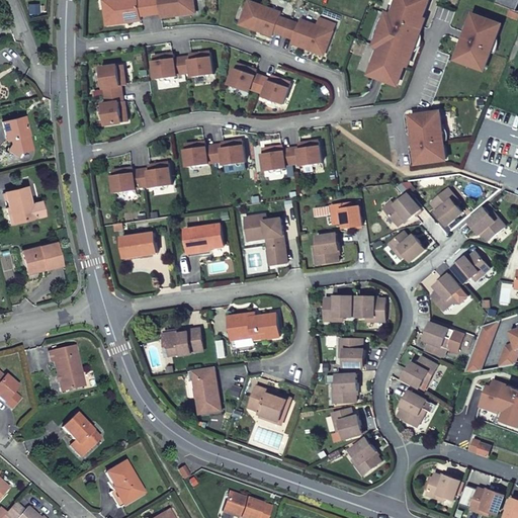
[(104,0),(108,24),(142,19),(141,15),(152,14),(149,0),(104,0)]
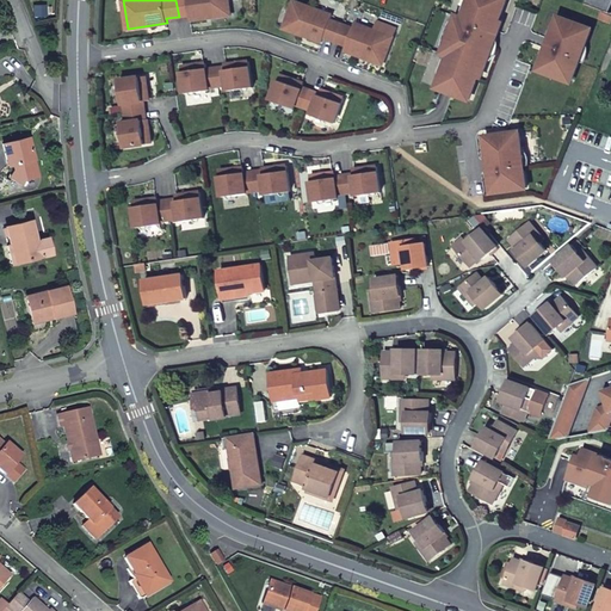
[(176,0),(179,17),(190,14),(191,20),(230,14),(228,0),(176,0)]
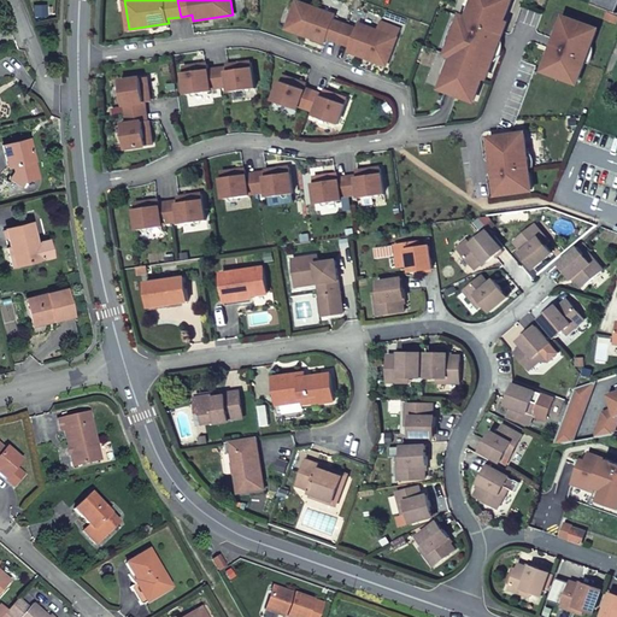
[(505,18),(511,0),(475,0),(469,17),(463,15),(448,54),(454,57),(447,78),(451,80),(447,89),(475,100),(483,78),(487,80),(509,19),(505,18)]
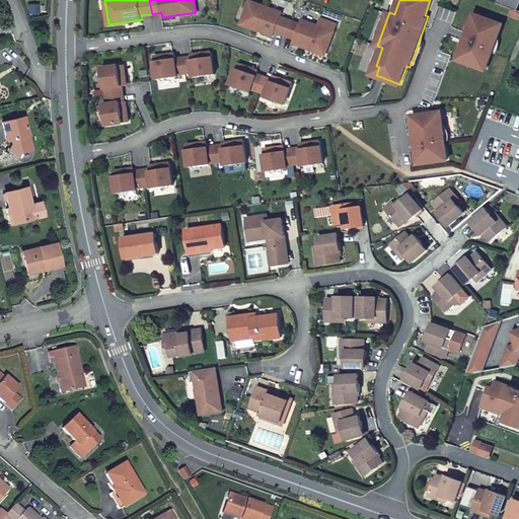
[(518,10),(518,0),(499,0),(498,3),(518,11),(518,10)]
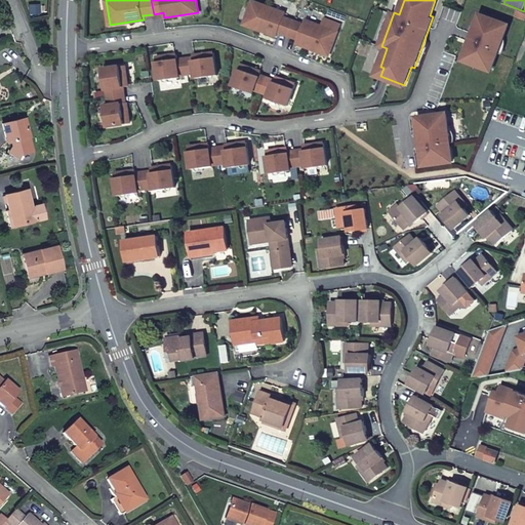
[(287,12),(254,1),(246,24),(278,36),(280,32),(289,36),(294,19),(285,16),(287,12)]
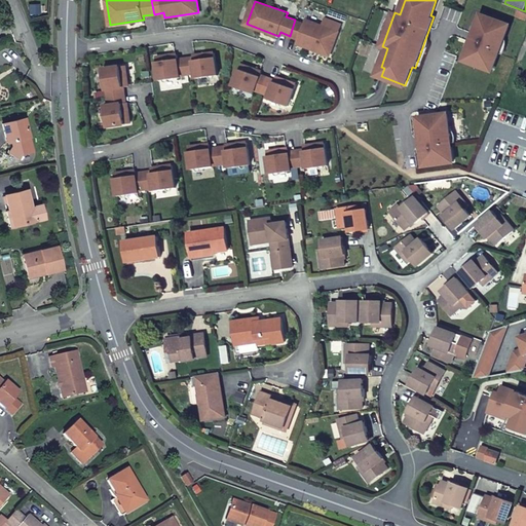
[(492,70),(510,24),(485,15),(482,24),(479,23),(468,51),(472,52),(468,61),(492,70)]
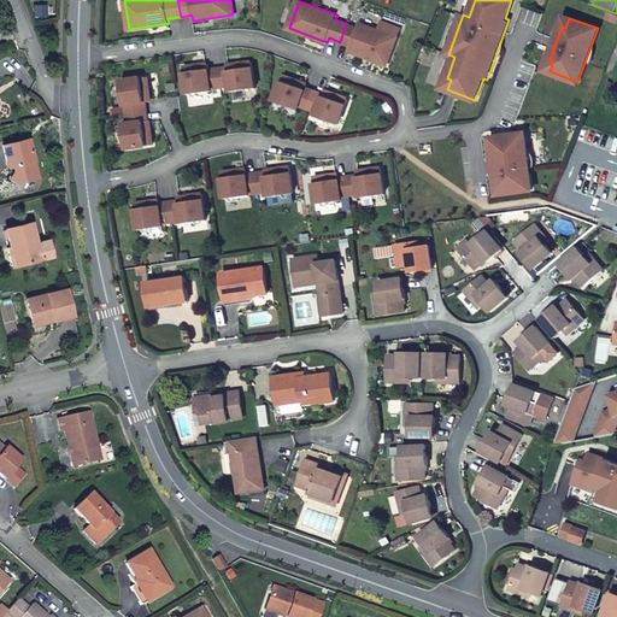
[(358,28),(346,23),(340,42),(351,46),(350,51),(388,65),(398,37),(359,23),(358,28)]
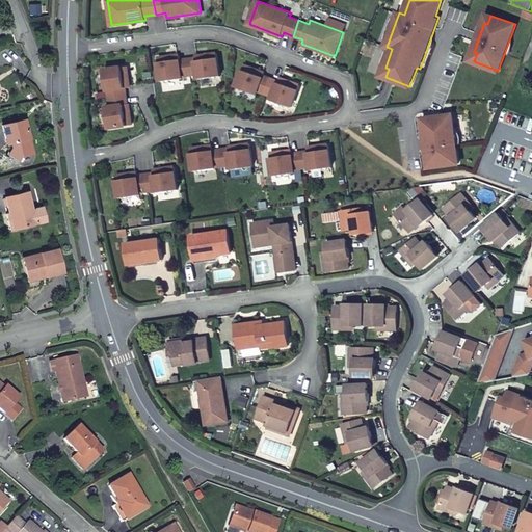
[(198,74),(200,79),(220,76),(217,53),(196,56),(196,57),(188,58),(190,75),(198,74)]
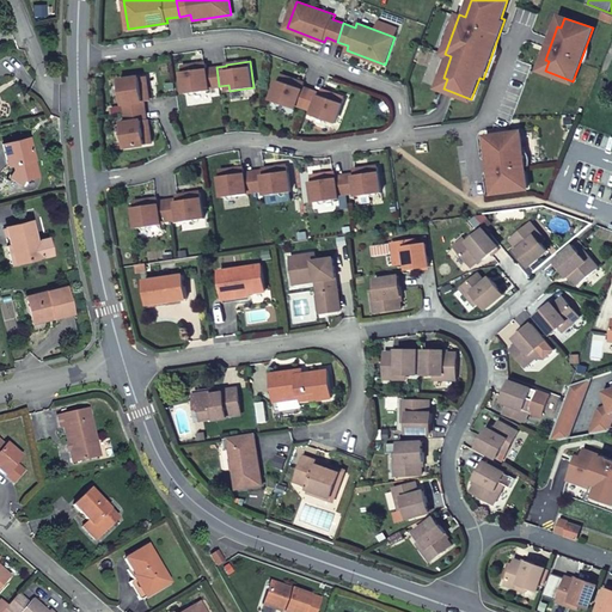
[(182,66),(185,87),(187,93),(210,91),(210,87),(219,86),(216,67),(208,68),(207,63),(182,66)]
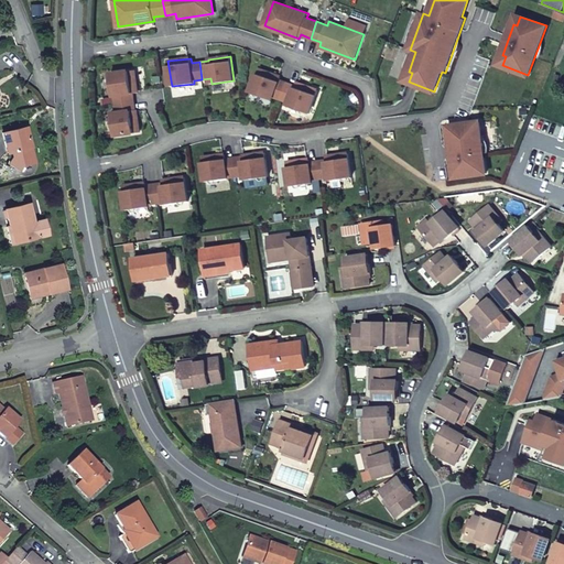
[(138,93),(134,69),(110,73),(114,96),(115,96),(116,105),(133,101),(132,94),(138,93)]
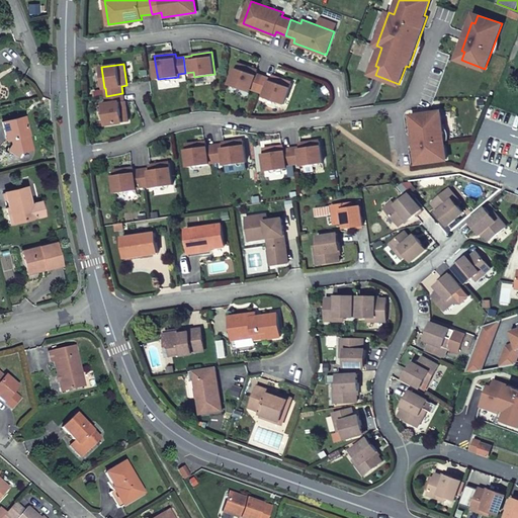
[(251,92),(252,89),(259,91),(264,76),(257,73),(259,70),(239,64),(232,85),(251,92)]
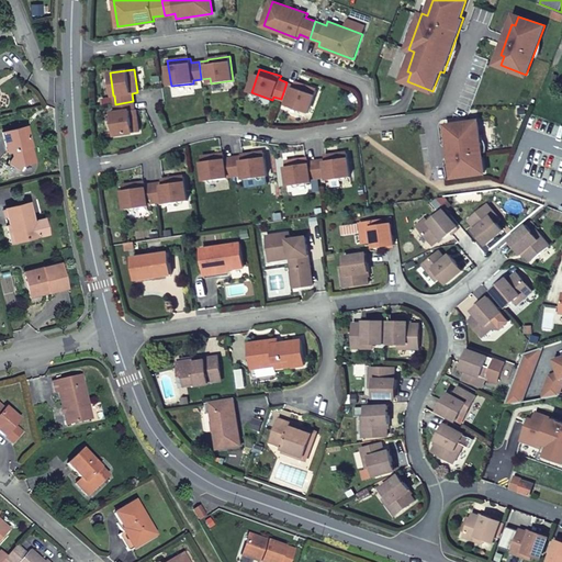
[(295,86),(287,82),(281,99),(290,102),(289,105),(310,113),(317,90),(296,82),(295,86)]
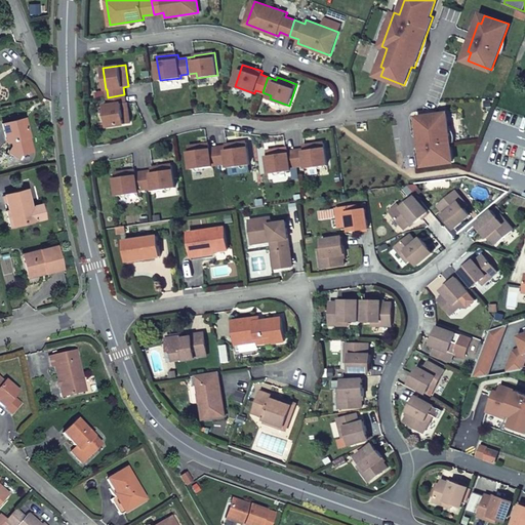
[(124,94),(108,97),(109,105),(105,105),(108,126),(130,123),(127,103),(126,103),(124,94)]
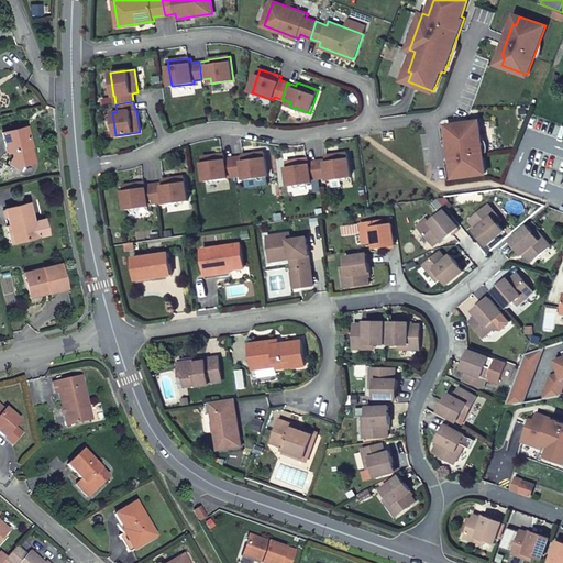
[(459,177),(486,173),(479,121),(452,125),(453,135),(450,135),(453,167),(457,167),(459,177)]
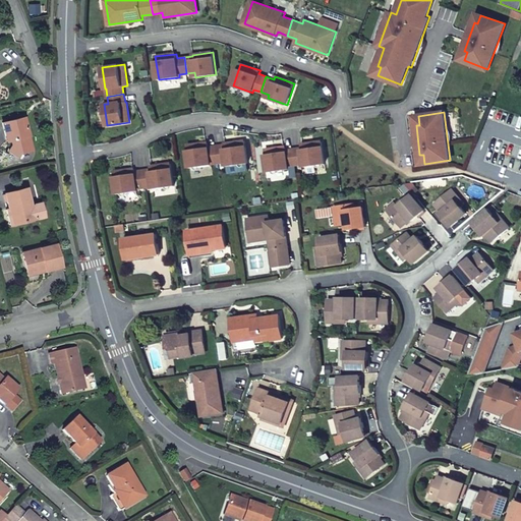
[(1,122),(4,135),(9,134),(10,141),(12,146),(8,153),(17,158),(20,153),(32,150),(23,117),(1,122)]
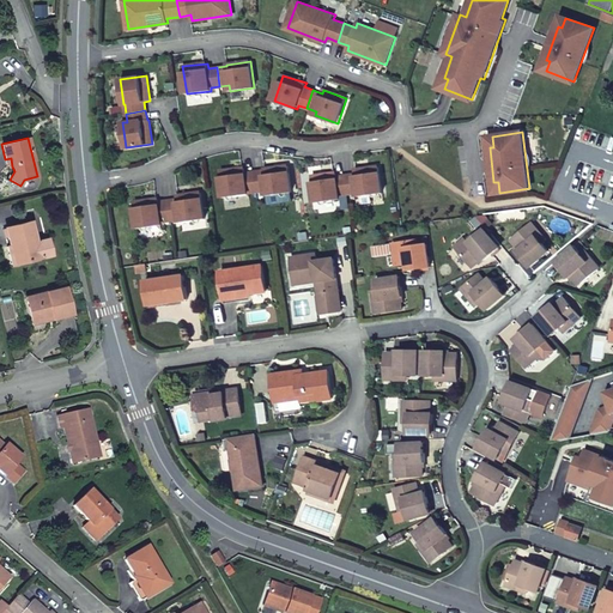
[(265,171),(255,173),(258,192),(267,190),(268,196),(292,193),(289,167),(265,169),(265,171)]
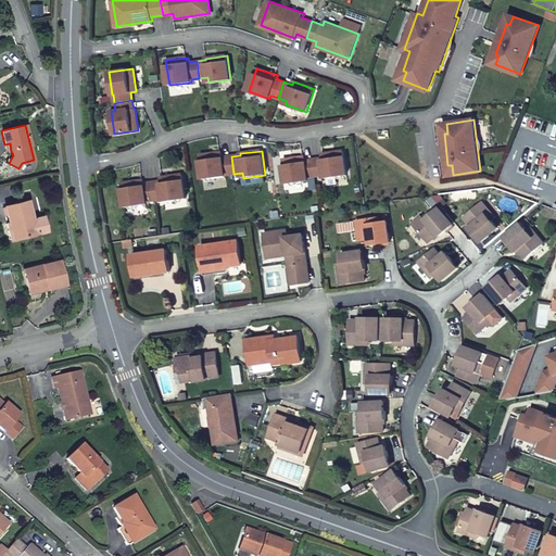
[(323,158),(314,159),(317,176),(325,175),(325,178),(348,175),(344,151),(323,154),(323,158)]
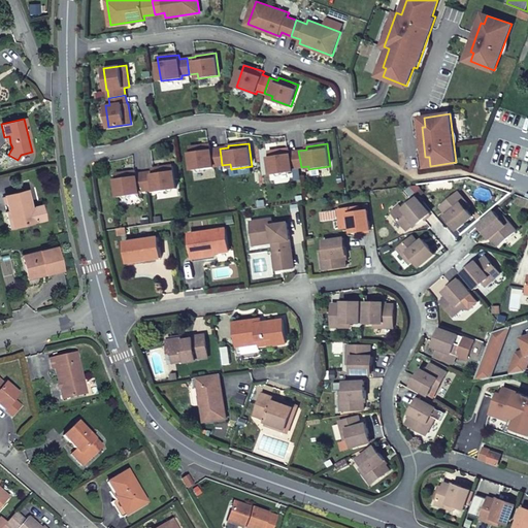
[(215,166),(222,165),(220,149),(211,150),(211,144),(190,147),(194,170),(215,167),(215,166)]
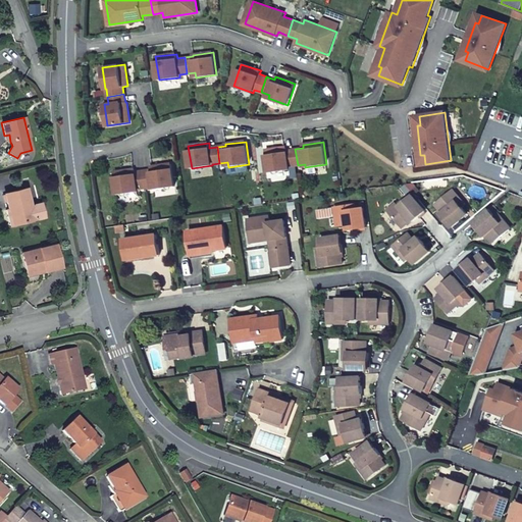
[(288,147),(266,150),(269,172),(291,170),(290,167),(298,165),(295,149),(288,151),(288,147)]
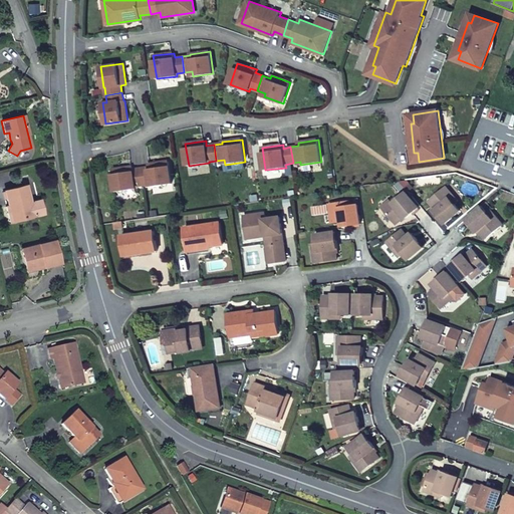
[(149,168),(141,169),(144,185),(151,184),(152,187),(172,184),(169,162),(149,165),(149,168)]
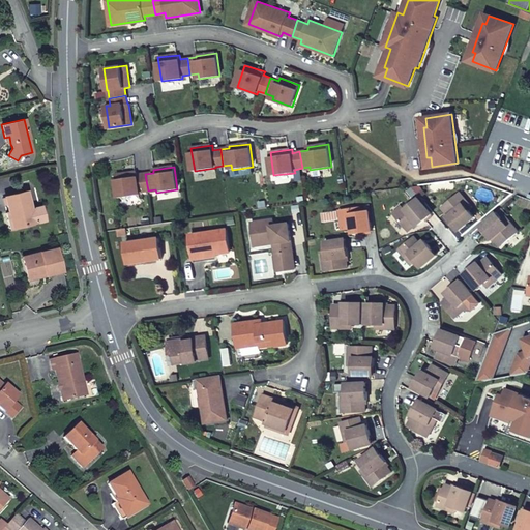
[(137,172),(116,175),(119,198),(140,195),(140,192),(148,190),(145,174),(138,175),(137,172)]
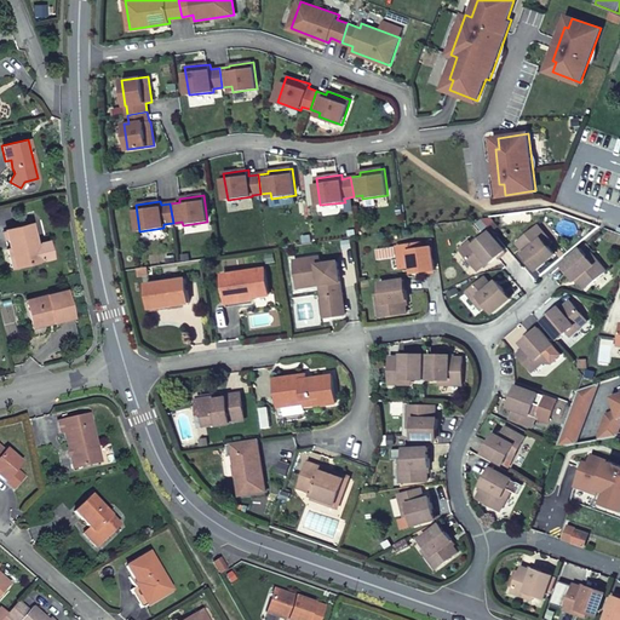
[(488,225),(482,219),(475,224),(481,231),(488,225)]
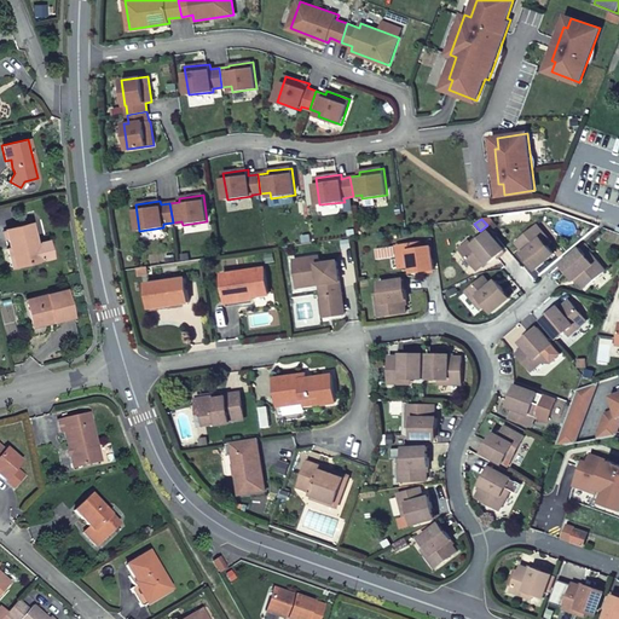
[(15,243),(19,262),(42,256),(56,254),(51,238),(39,242),(33,220),(6,227),(10,244),(15,243)]
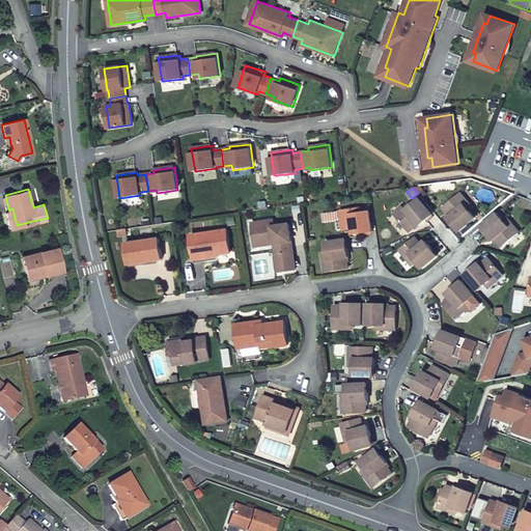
[(444,208),(448,214),(451,217),(448,219),(457,229),(459,232),(477,219),(471,212),(467,206),(469,203),(460,195),(444,208)]
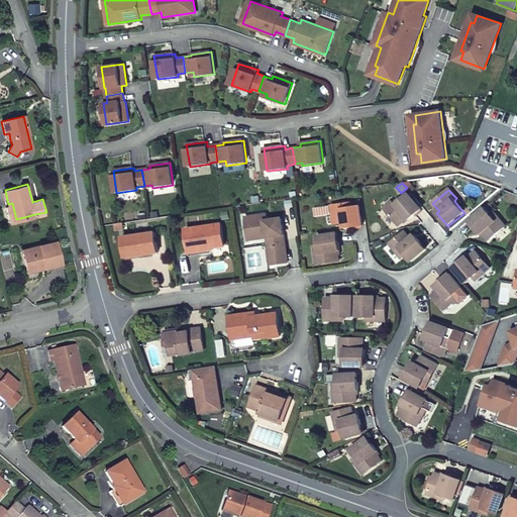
[(400,227),(405,223),(408,220),(409,222),(419,214),(422,211),(409,195),(402,200),(396,205),(394,202),(386,210),(400,227)]
